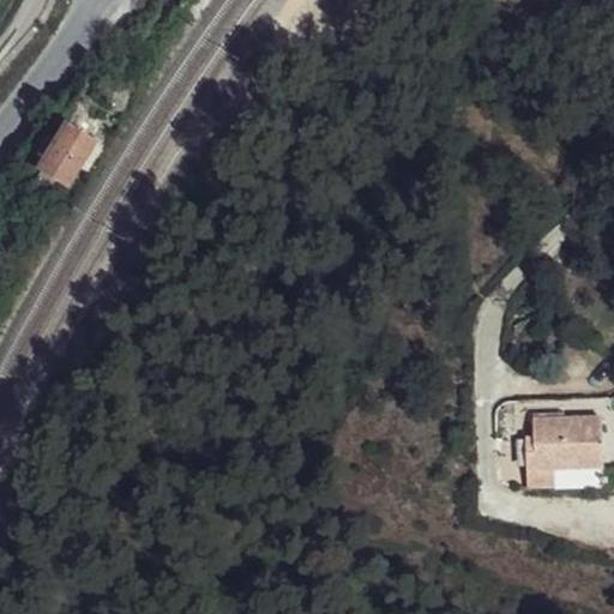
[(274,48),(262,41),(248,59),(258,67),(274,48)]
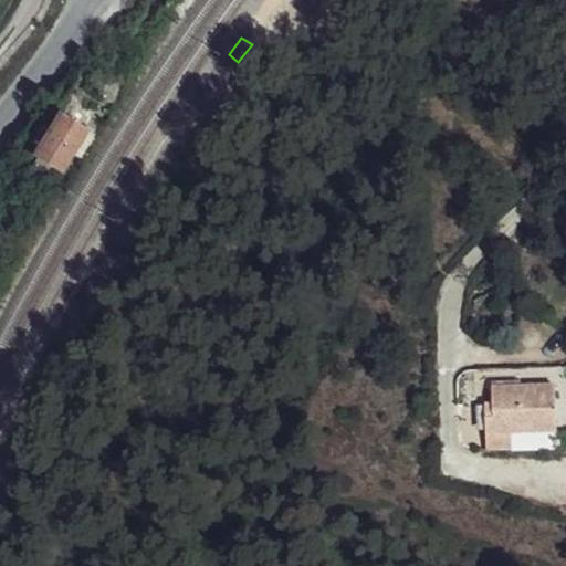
[(87,132),(63,117),(53,133),(39,157),(64,173),(87,132)]
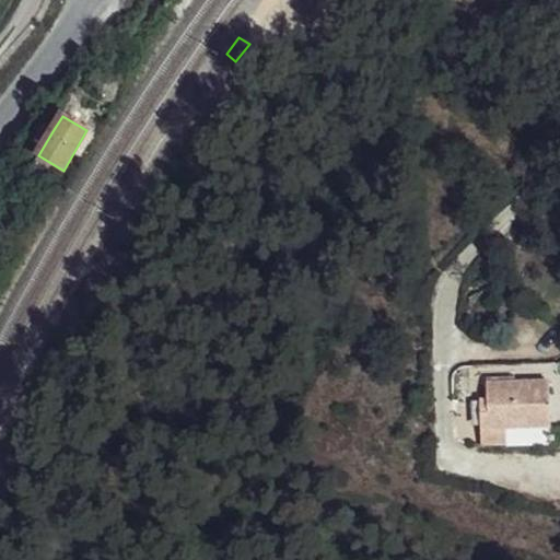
[(53,131),(44,126),(31,151),(38,155),(53,131)]
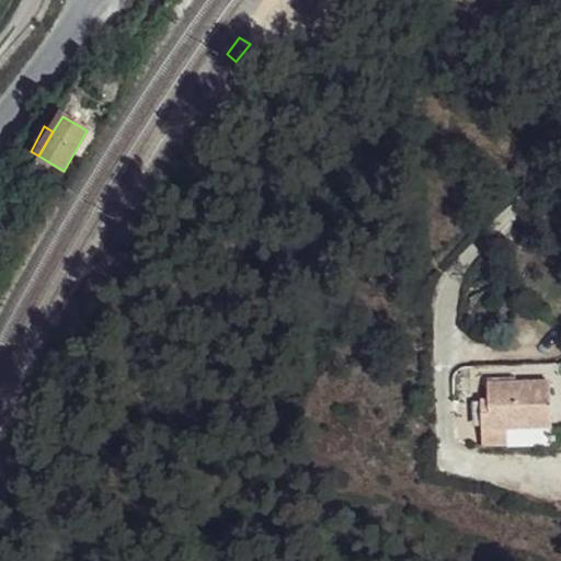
[(548,386),(489,387),(488,414),(482,414),(484,448),(549,446),(548,386)]
